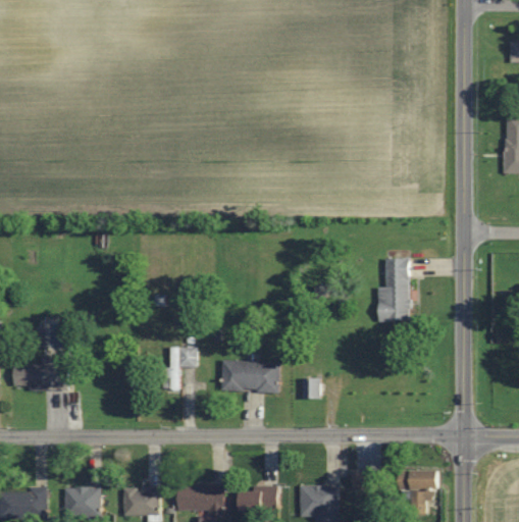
[(510,62),(518,62),(518,41),(510,41),(510,62)]
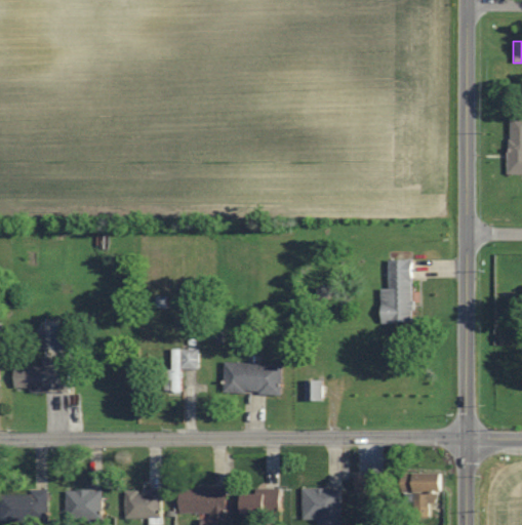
[(521,115),(509,116),(509,173),(521,173),(521,115)]
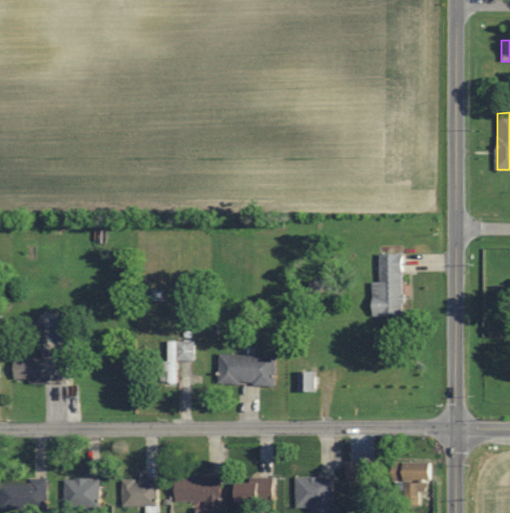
[(373,316),(403,316),(403,252),(379,252),(379,282),(373,282),(373,316)]
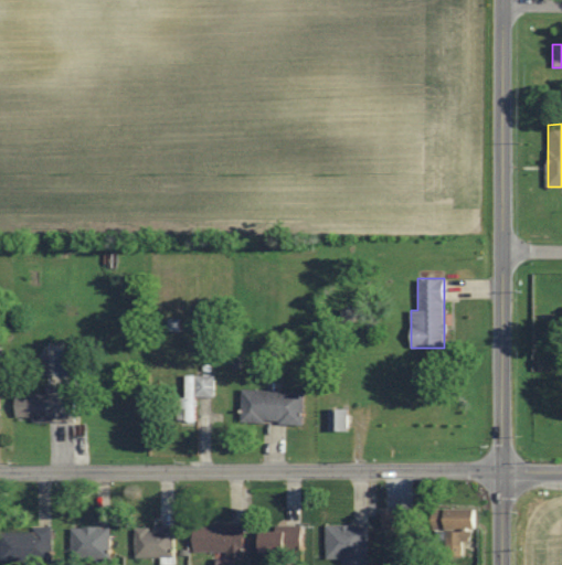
[(176,420),(194,420),(194,397),(213,397),(214,375),(184,375),(184,397),(176,397),(176,420)]
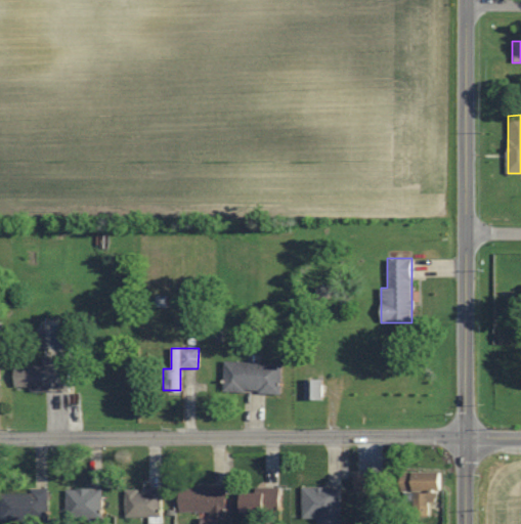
[(68,356),(41,356),(42,365),(13,365),(13,387),(42,387),(42,391),(68,391),(68,356)]
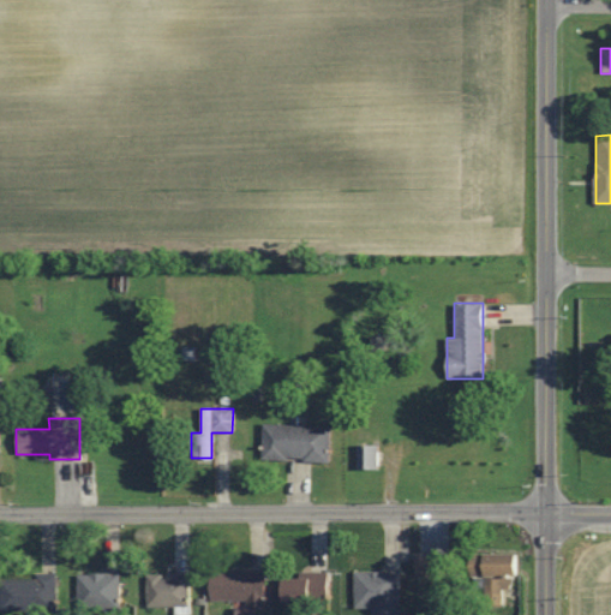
[(328,425),(262,425),(261,460),(328,461),(328,425)]
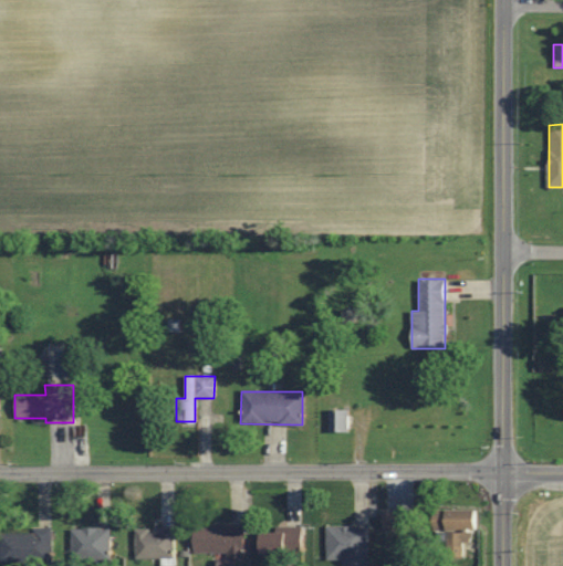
[(346,410),(327,410),(327,432),(346,432),(346,410)]
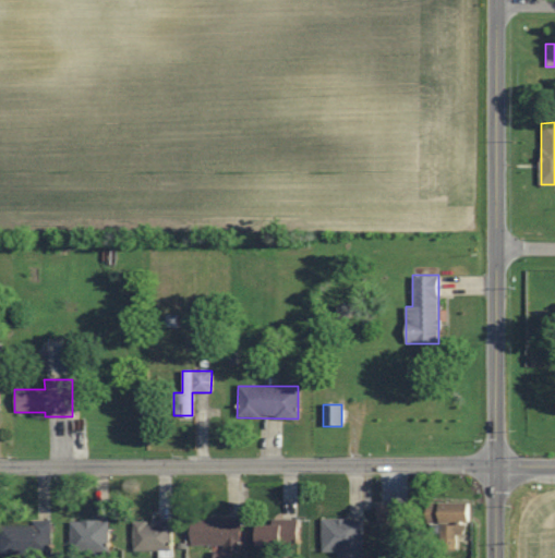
[(426,524),(470,524),(470,502),(426,502),(426,524)]
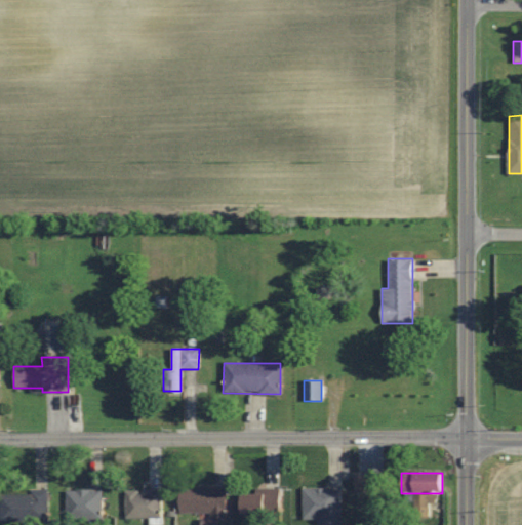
[(355,492),(382,492),(382,474),(355,474),(355,492)]
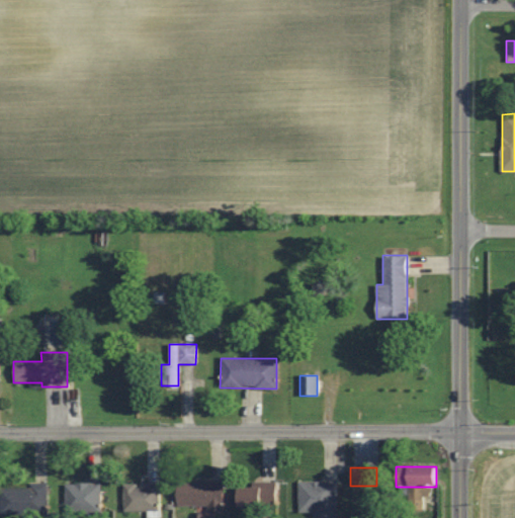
[(224,508),(224,481),(177,481),(177,508),(224,508)]
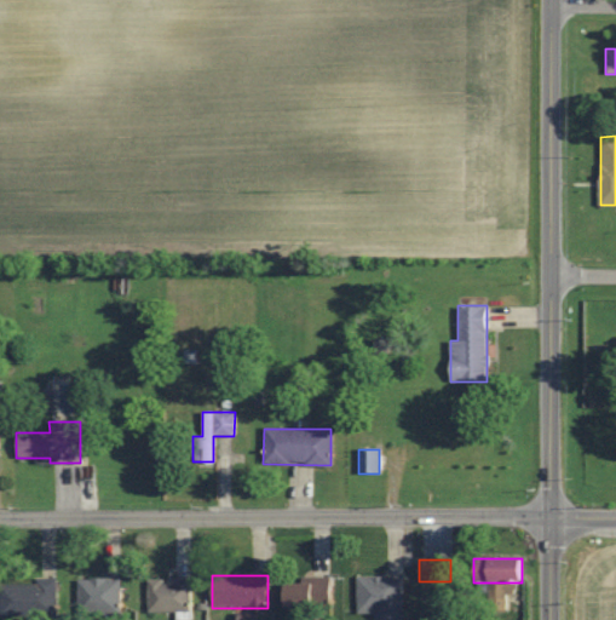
[(401,577),(356,577),(356,618),(401,618),(401,577)]
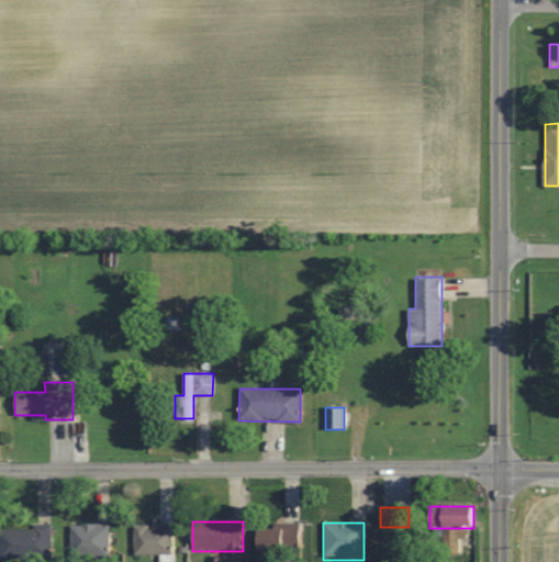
[(108,524),(69,524),(69,554),(108,554),(108,524)]
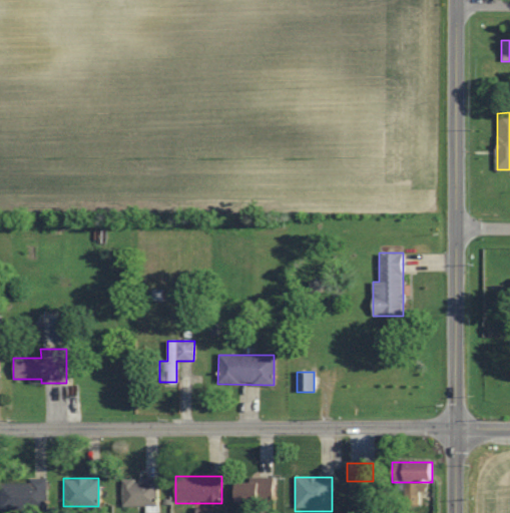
[(156,478),(120,478),(120,505),(156,505),(156,478)]
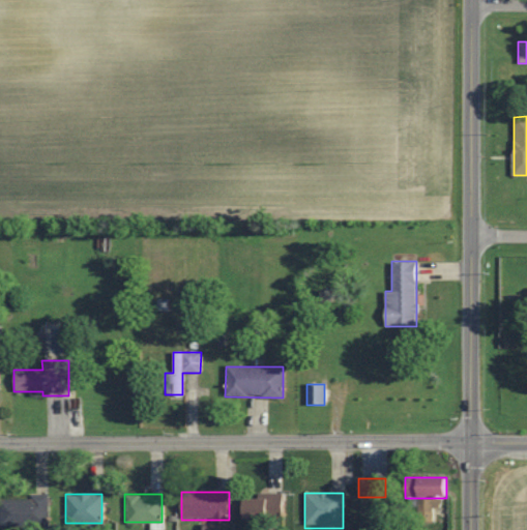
[(243,495),(243,519),(281,519),(281,495),(243,495)]
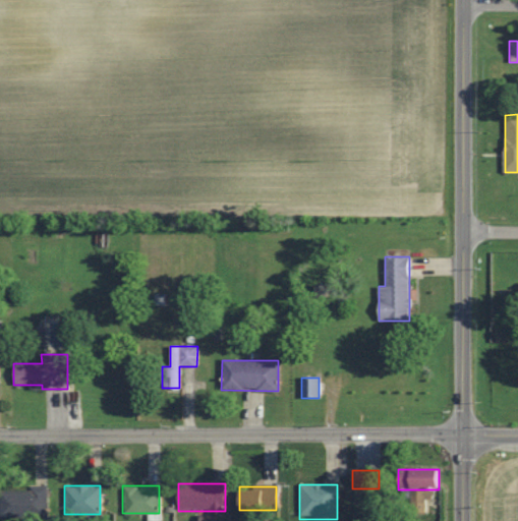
[(47,488),(0,488),(0,517),(47,517),(47,488)]
